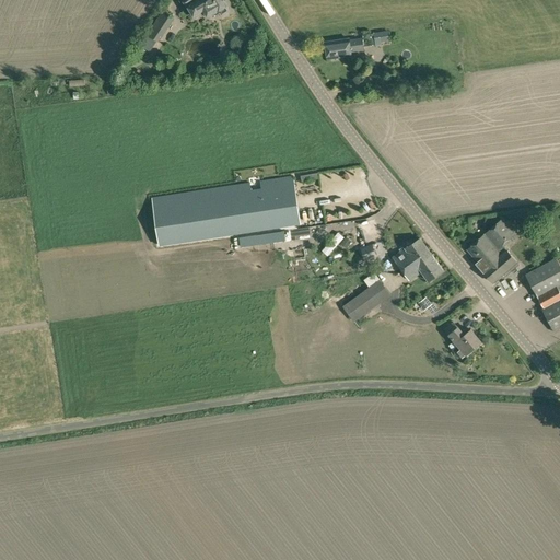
[(226,6),(223,0),(196,0),(195,0),(181,0),(186,7),(187,6),(194,16),(203,10),(207,16),(218,10),(219,10),(222,15),(230,11),(226,6)]
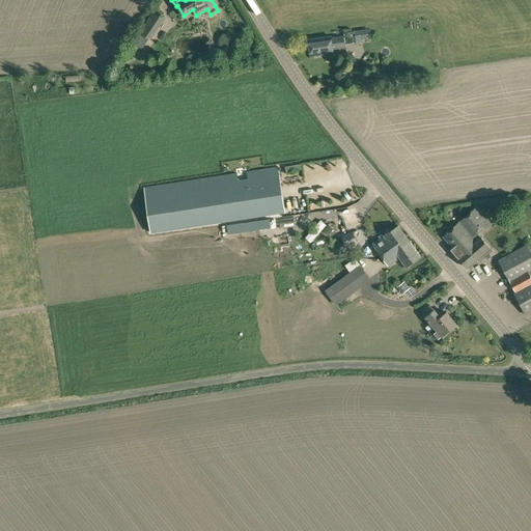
[(150,40),(166,17),(155,9),(139,32),(150,40)]
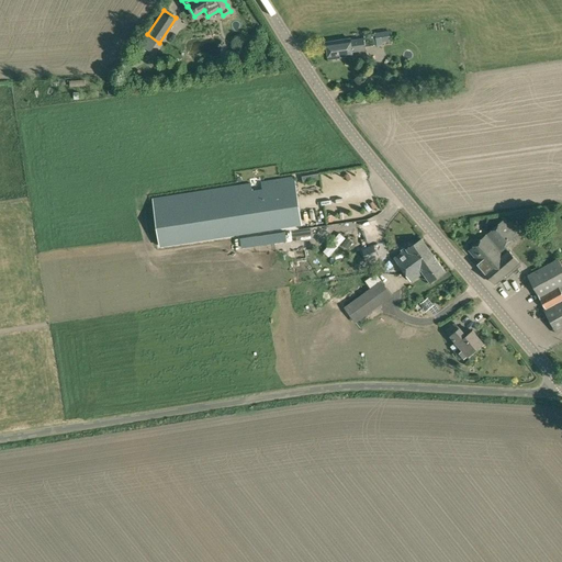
[(391,41),(389,30),(363,34),(363,37),(350,40),(350,38),(326,42),(328,59),(352,55),(352,52),(366,49),(366,46),(377,45),(383,45),(382,42),(391,41)]
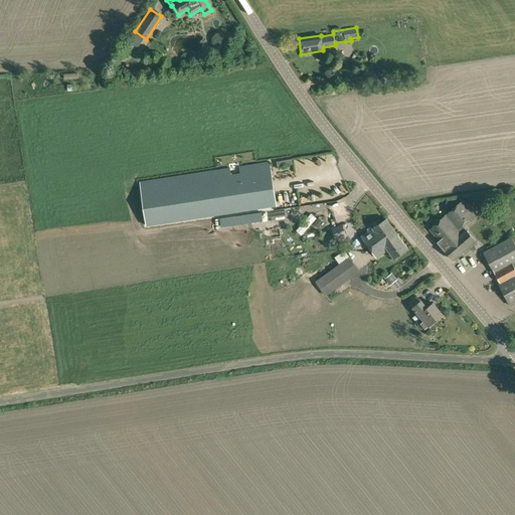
[(228,40),(218,44),(218,45),(218,46),(221,53),(221,55),(232,51),(228,40)]
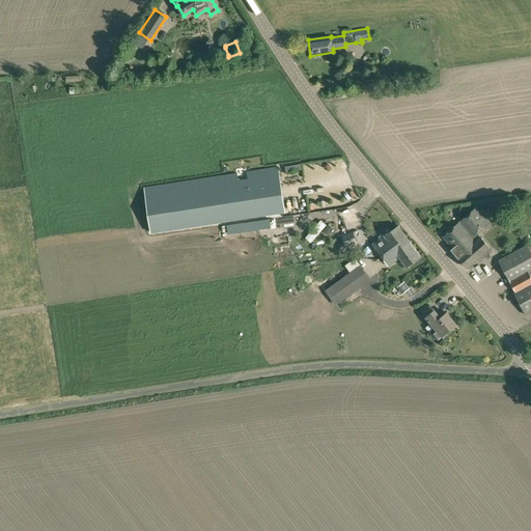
[(302,164),(285,167),(286,173),(303,170),(302,164)]
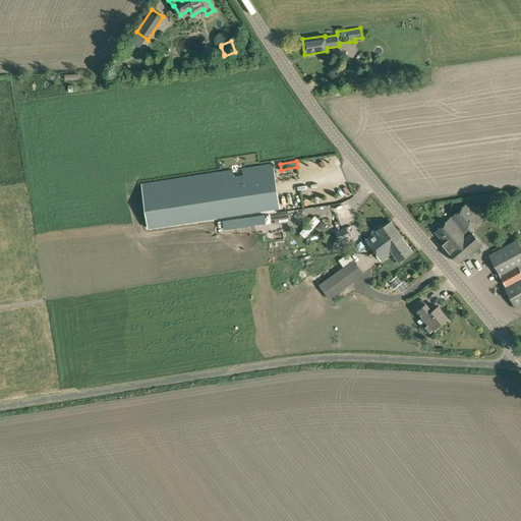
[(232,170),(141,184),(149,228),(276,209),(279,209),(277,195),(275,183),(273,168),(273,164),(242,169),(243,175),(233,177),(232,170)]
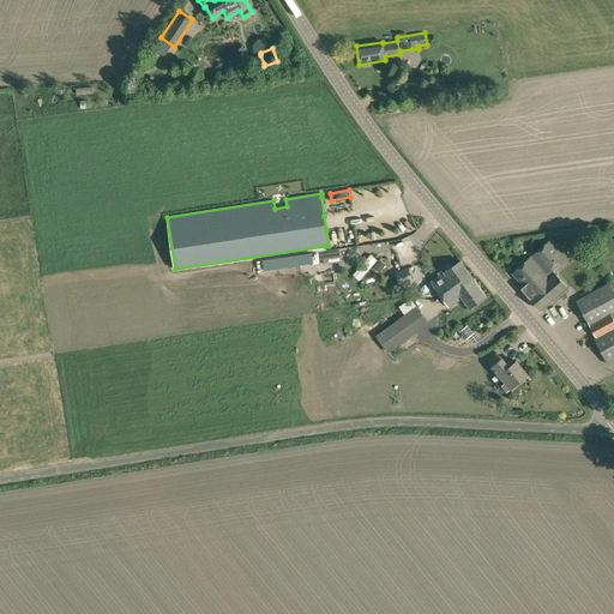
[(541,309),(567,287),(551,269),(565,256),(551,240),(512,274),(524,287),(522,289),(541,309)]
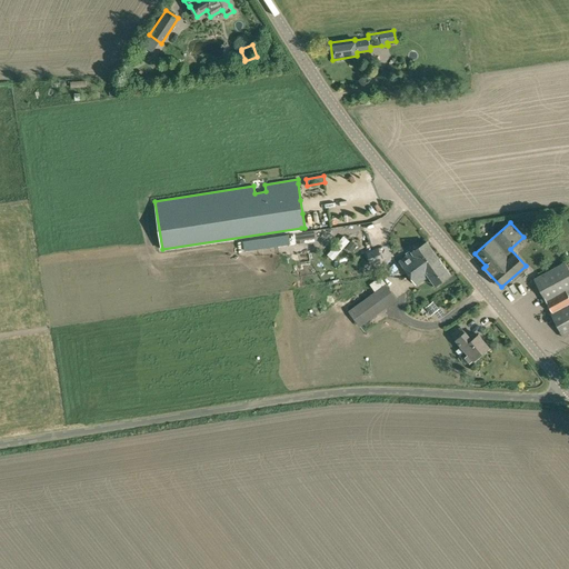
[(276,237),(243,241),(245,251),(277,247),(276,237)]
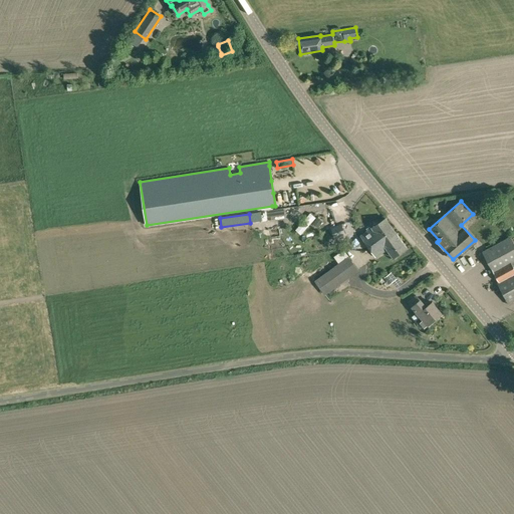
[(318,217),(313,224),(318,227),(323,221),(318,217)]
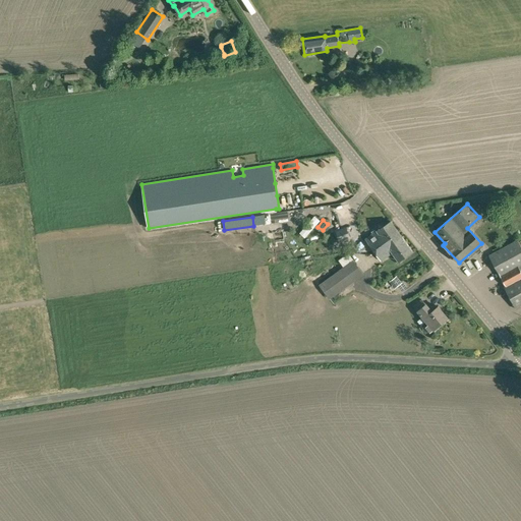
[(372,249),(375,254),(394,241),(395,243),(403,238),(391,221),(365,239),(362,241),(368,251),(372,249)]
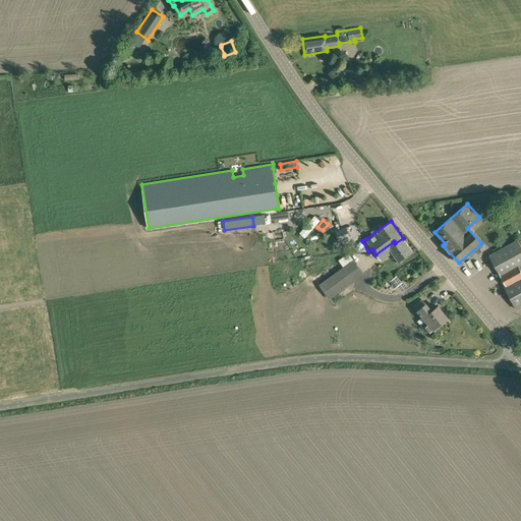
[(340,242),(350,238),(346,226),(335,231),(340,242)]
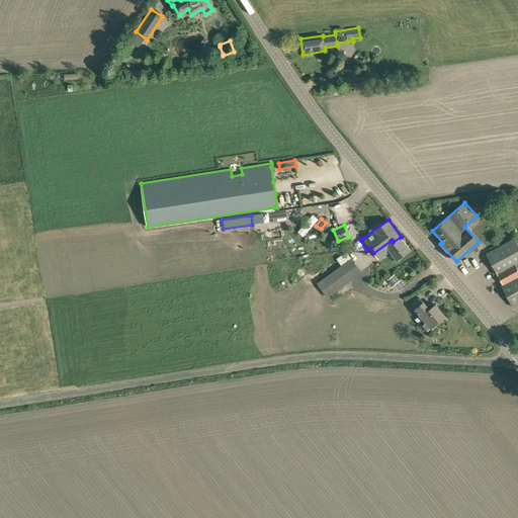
[(396,260),(410,250),(401,237),(393,242),(392,240),(373,253),(378,260),(391,252),(396,260)]
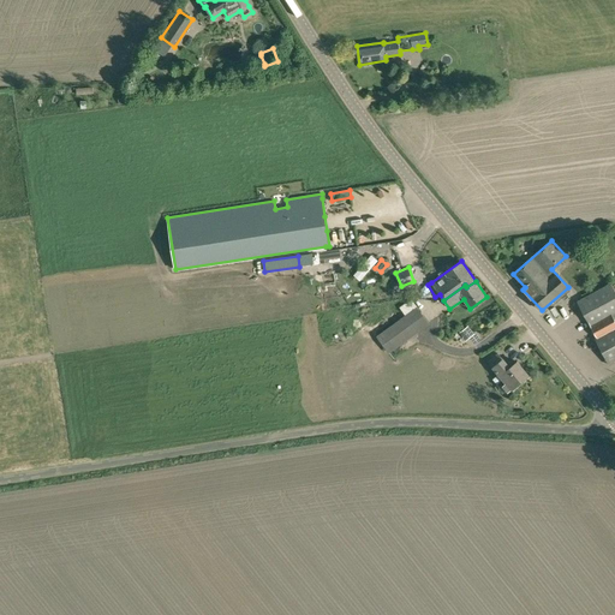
[(614,290),(610,282),(577,302),(597,336),(595,338),(609,365),(614,360),(614,320),(611,315),(614,312),(614,290)]
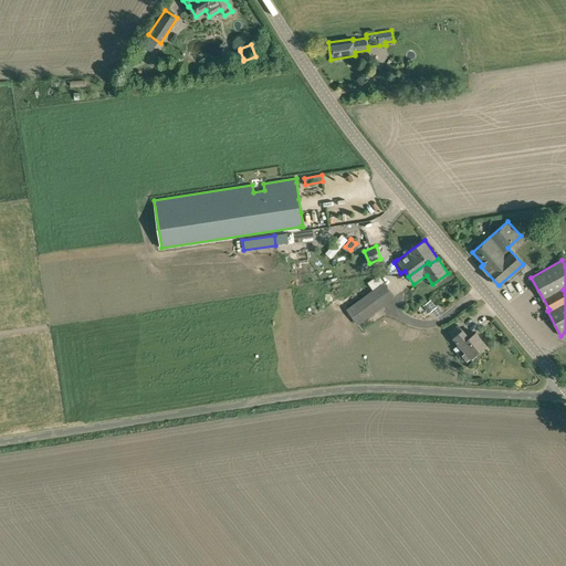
[(383,282),(379,278),(370,284),(374,289),(346,310),(358,325),(395,299),(384,282),(383,282)]
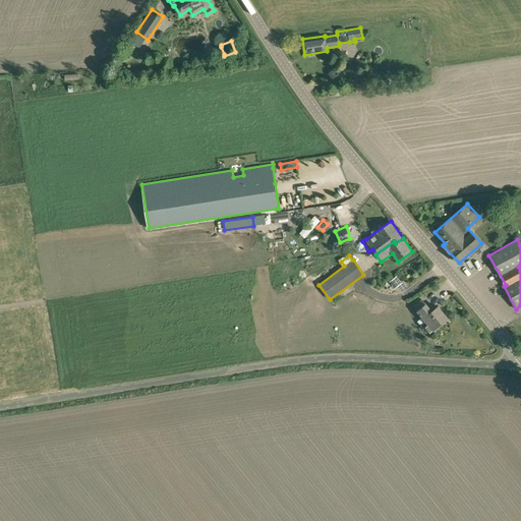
[(425,304),(421,299),(413,305),(417,311),(428,325),(425,327),(430,333),(435,330),(448,317),(438,306),(431,310),(426,304),(425,304)]
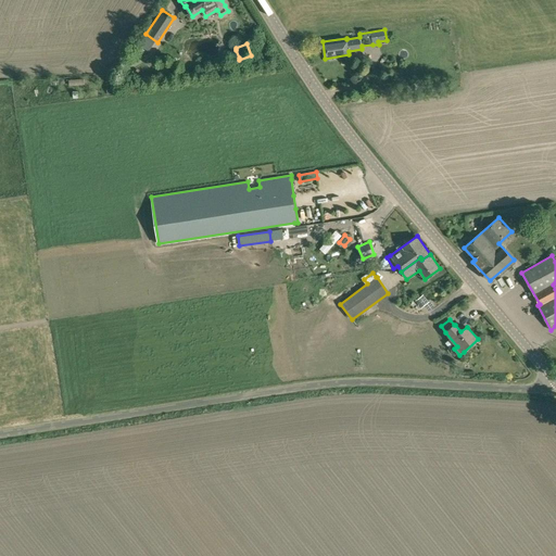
All buildings are outlined.
